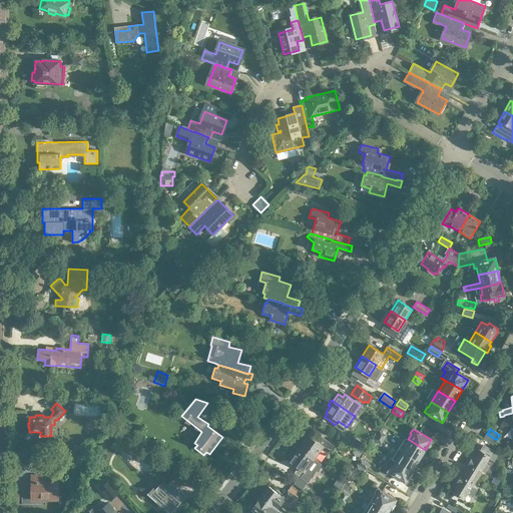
[(377,436),(384,440),(387,436),(379,431),(377,436)]
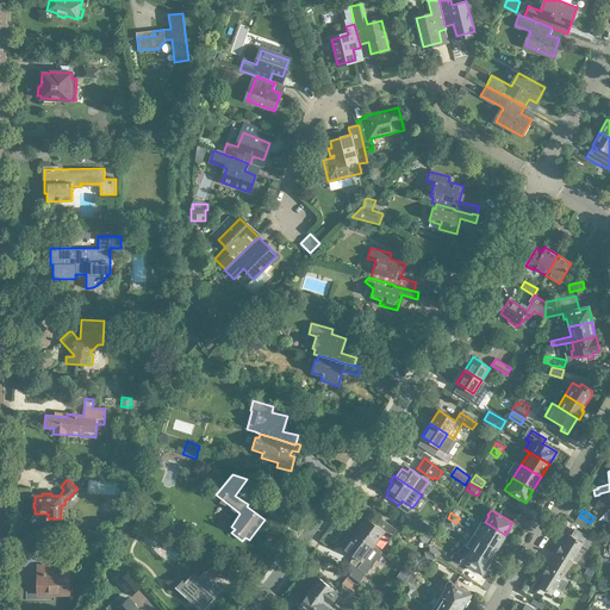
[(366,516),(354,531),(373,546),(383,534),(390,539),(397,529),(381,518),(377,524),(366,516)]
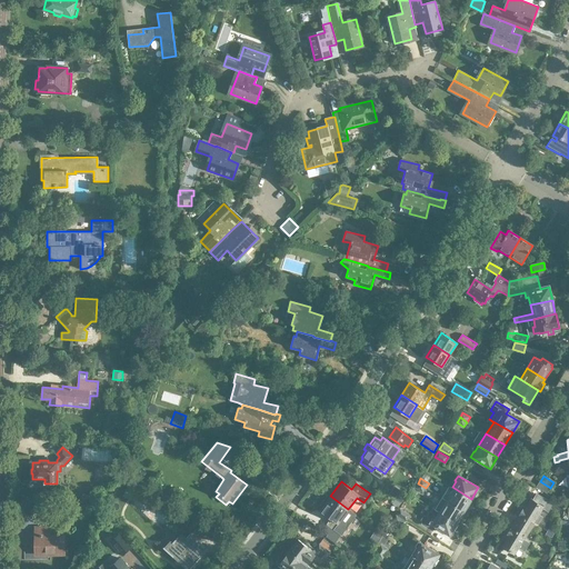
[(550,488),(540,481),(536,487),(547,493),(550,488)]
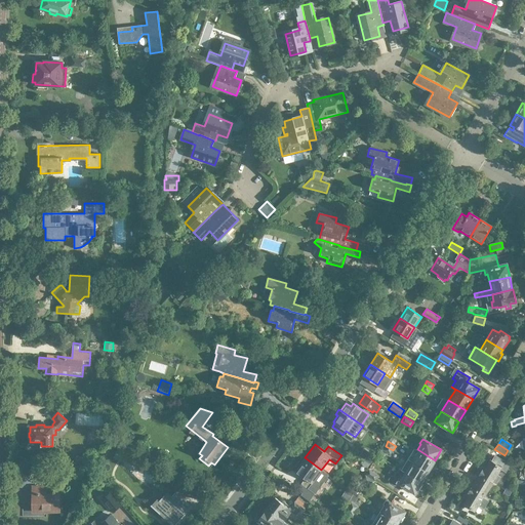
[(135,465),(139,455),(119,446),(115,455),(135,465)]
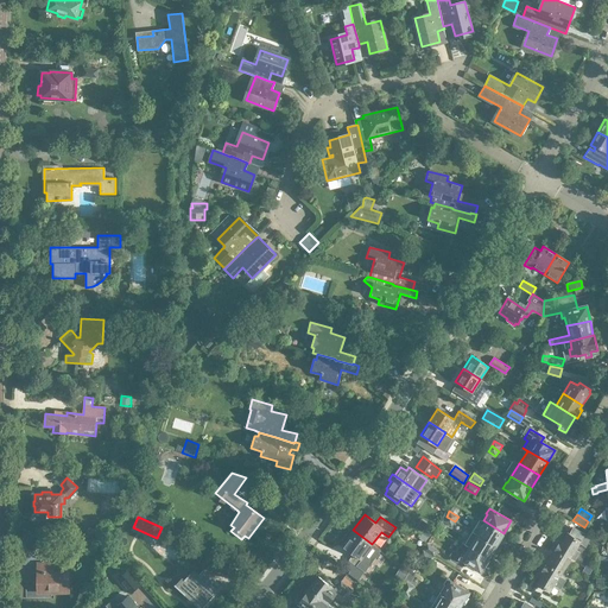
[(451,527),(455,521),(447,517),(443,521),(451,527)]
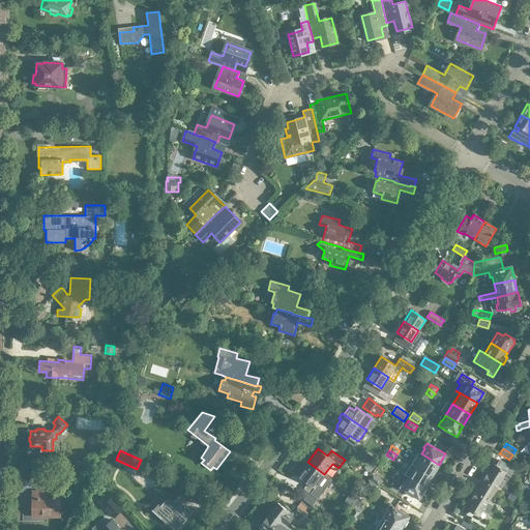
[(411,463),(432,475),(439,465),(421,453),(417,451),(411,463)]
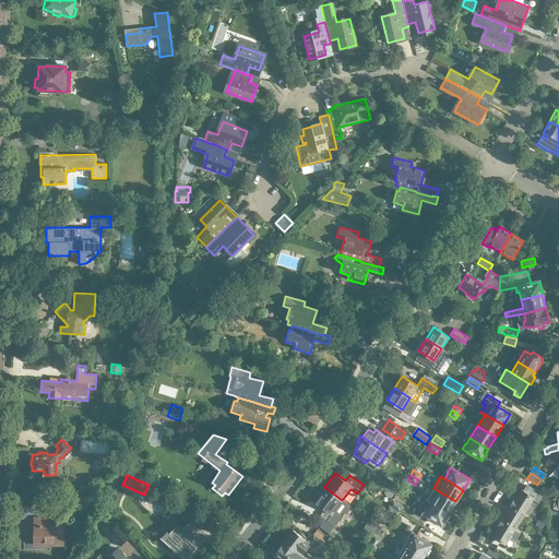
[(324,487),(313,501),(320,506),(319,507),(324,510),(321,514),(335,525),(349,506),(342,500),(324,487)]
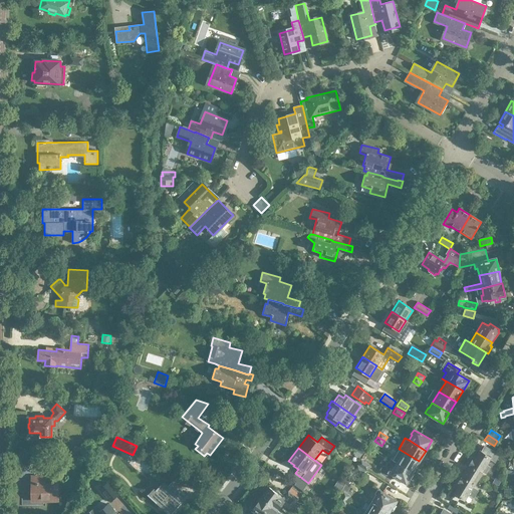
[(393,459),(413,472),(419,461),(399,449),(393,459)]
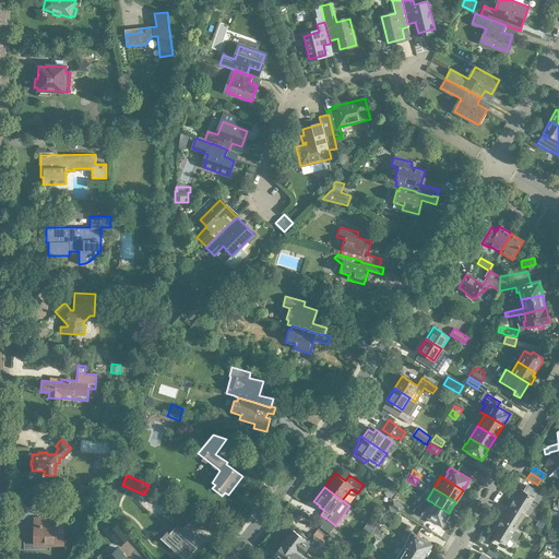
[(506,513),(520,522),(534,499),(522,491),(518,498),(515,497),(506,513)]
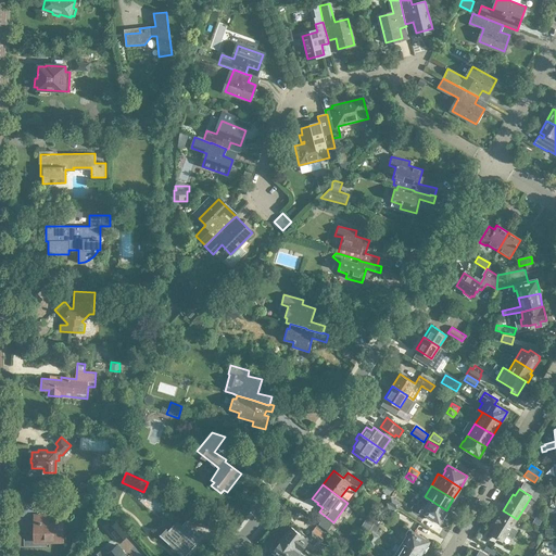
[(446,510),(425,496),(424,497),(421,496),(418,503),(414,504),(412,508),(412,513),(416,515),(419,514),(421,512),(439,522),(446,510)]
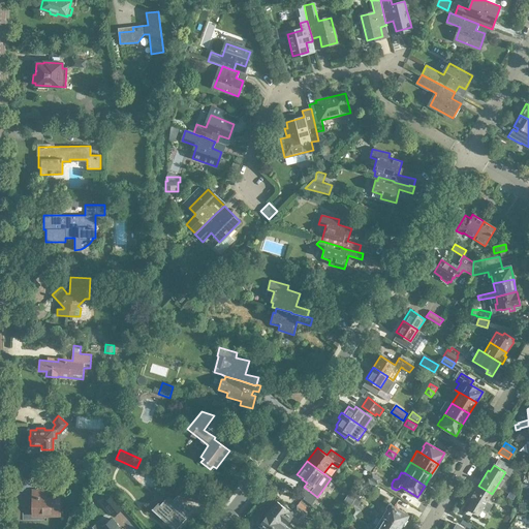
[(368,478),(377,485),(381,478),(372,473),(368,478)]
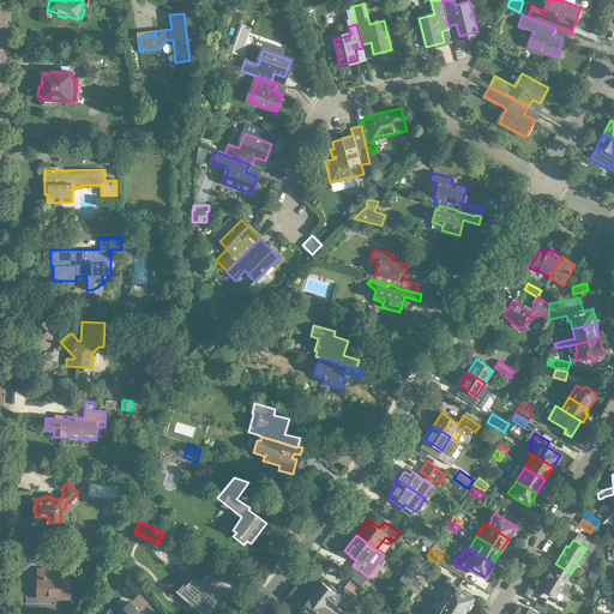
[(434,569),(438,563),(427,555),(423,563),(434,569)]
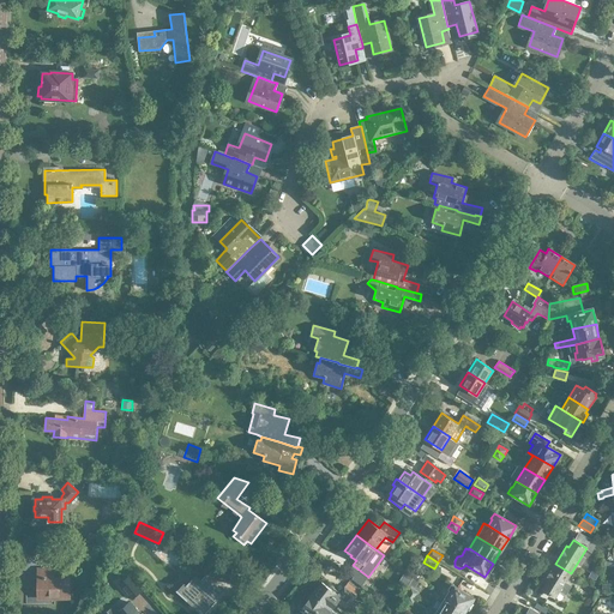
[(197,565),(203,570),(209,563),(203,558),(197,565)]
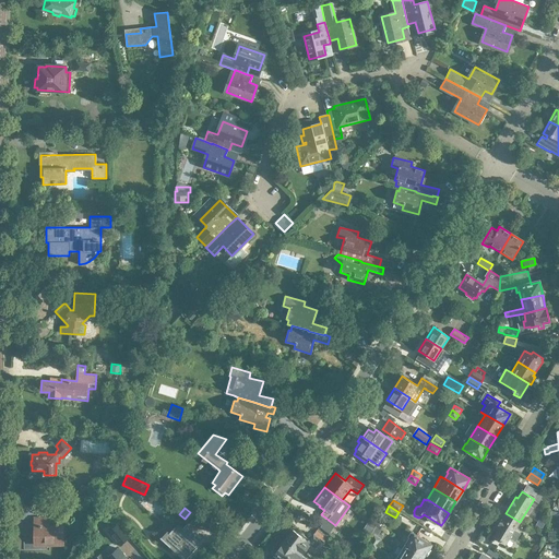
[(520,522),(506,513),(496,528),(498,530),(494,537),(506,545),(511,536),(515,539),(519,533),(514,530),(520,522)]
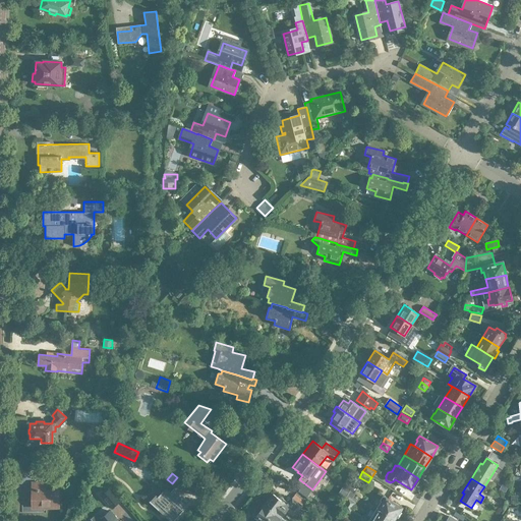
[(299,479),(293,487),(306,498),(312,490),(312,489),(299,479)]
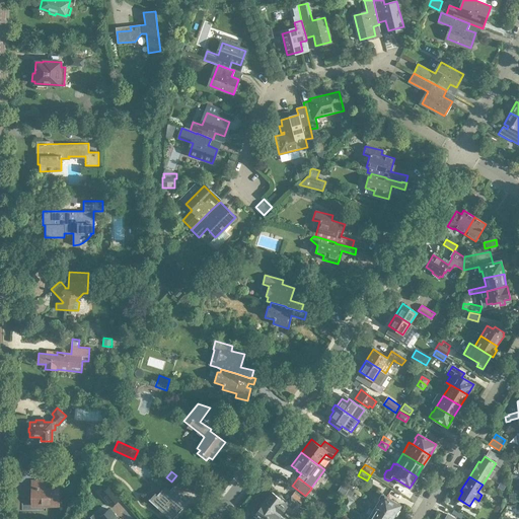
[(31,502),(31,507),(61,507),(60,486),(55,486),(55,487),(46,487),(46,479),(31,480),(31,492),(30,493),(29,494),(29,496),(29,497),(29,499),(29,500),(31,502)]
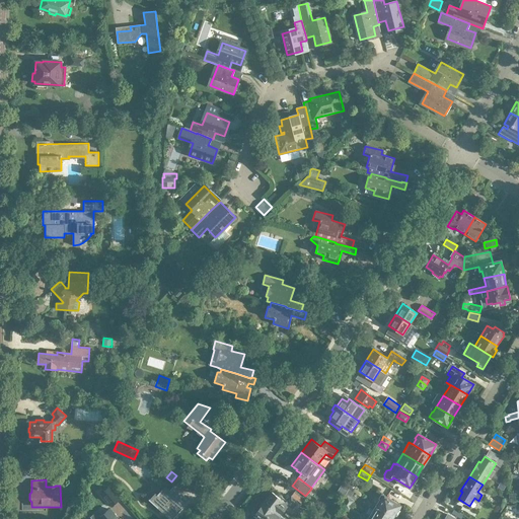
[(165,487),(151,502),(170,518),(173,518),(183,509),(182,508),(190,500),(174,486),(169,491),(165,487)]
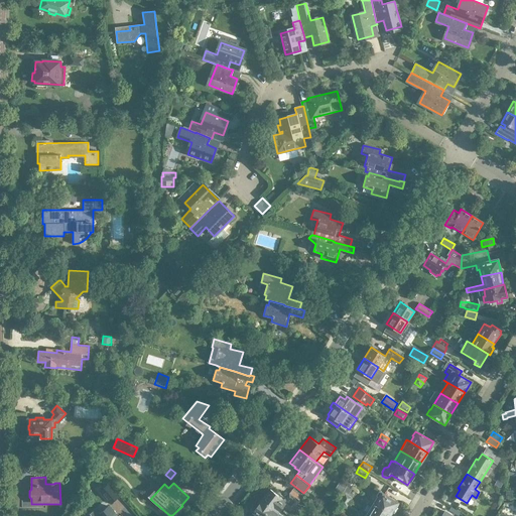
[(101,491),(112,503),(119,497),(108,484),(101,491)]
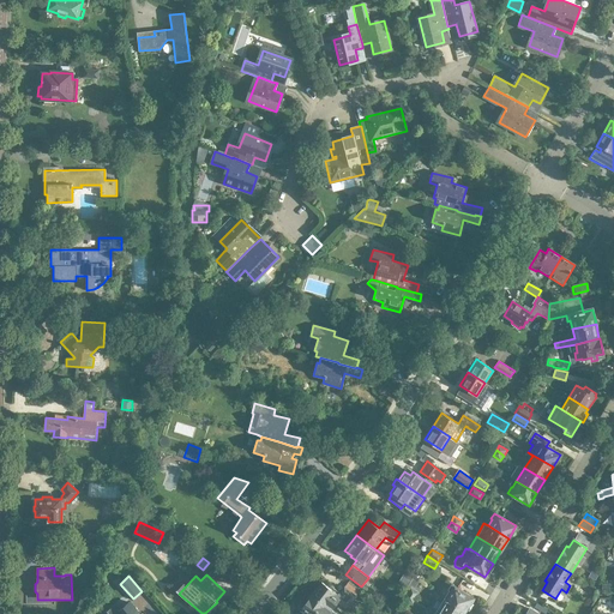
[(312,595),(331,611),(338,601),(347,607),(355,596),(344,587),(339,593),(330,585),(329,588),(321,582),(312,595)]
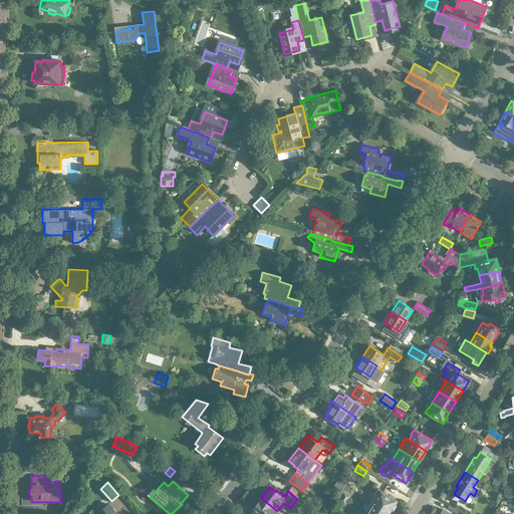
[(371,501),(390,511),(391,510),(395,504),(394,504),(396,500),(377,489),(374,494),(375,494),(371,501)]
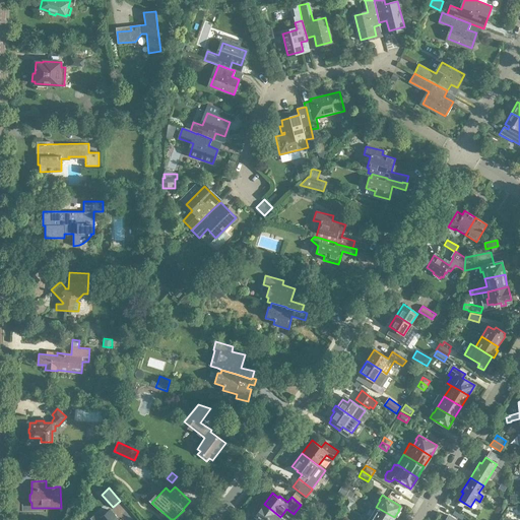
[(345,502),(352,507),(354,502),(348,498),(345,502)]
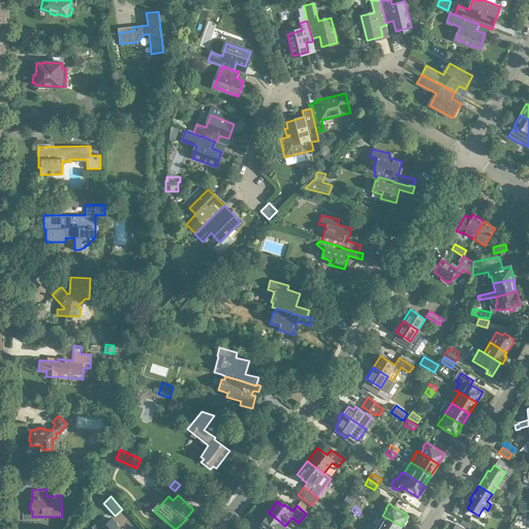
[(359,516),(351,510),(348,516),(355,520),(359,516)]
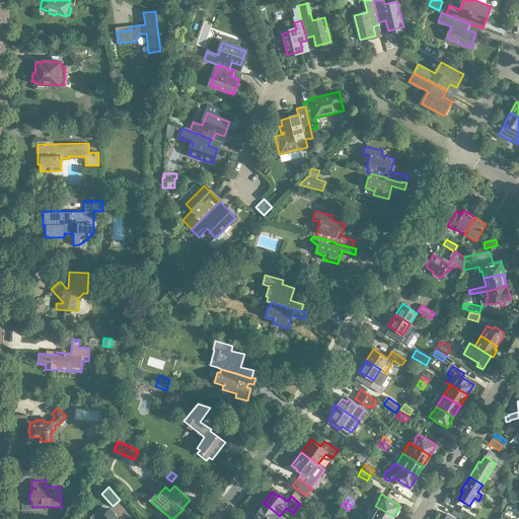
[(280,516),(264,503),(254,515),(260,518),(280,518),(281,518),(279,517),(280,516)]
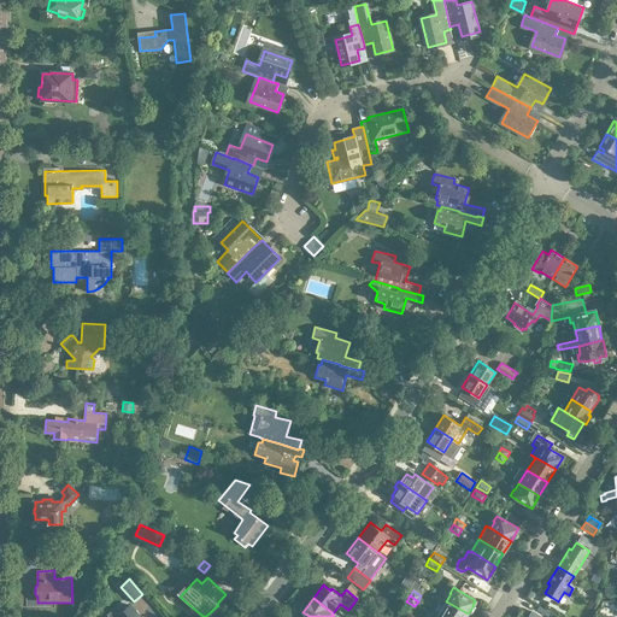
[(439,613),(444,616),(465,616),(468,613),(446,601),(439,613)]
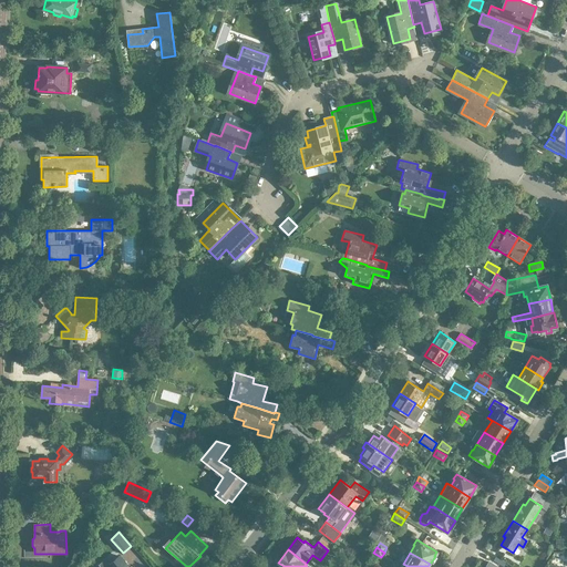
[(132,566),(131,566),(129,566),(120,556),(109,566),(110,566),(132,566)]
